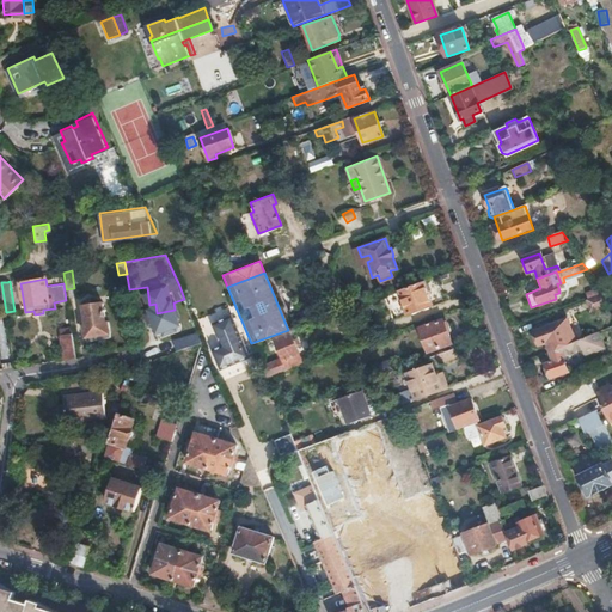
[(422,281),(415,285),(398,291),(408,316),(432,307),(422,281)]
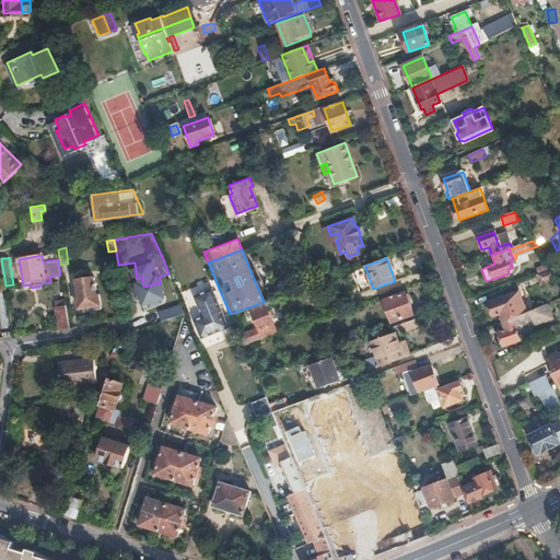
[(551,269),(536,275),(540,284),(558,278),(551,269)]
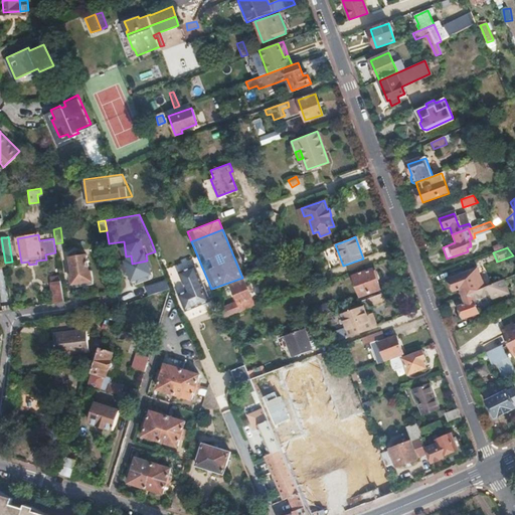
[(73,288),(94,285),(93,271),(90,272),(87,254),(70,256),(73,274),(71,274),(73,288)]
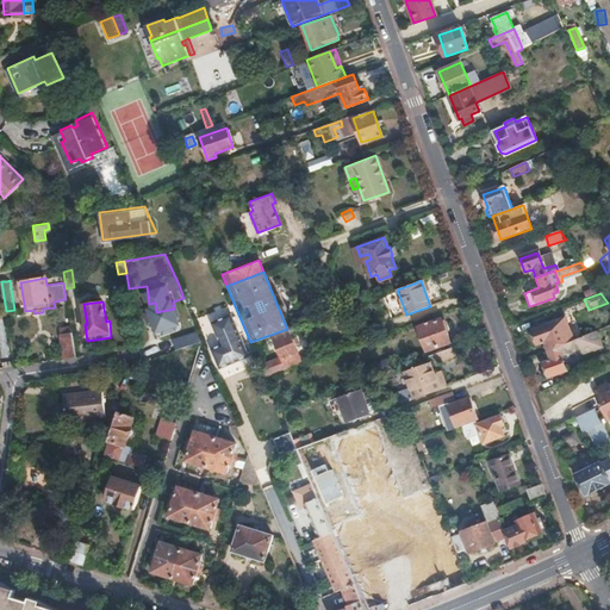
[(332,312),(328,315),(332,327),(347,322),(342,310),(332,312)]
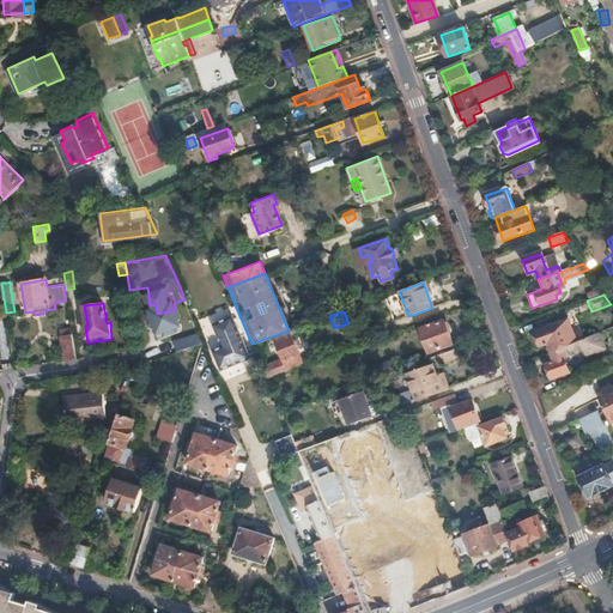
[(248,359),(231,317),(212,326),(222,347),(212,352),(220,371),(248,359)]
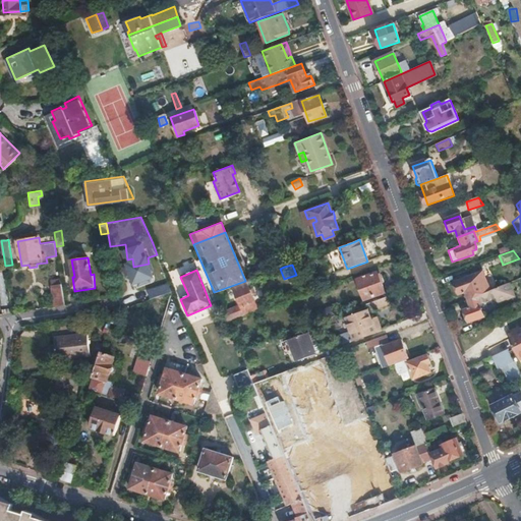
[(384,292),(377,273),(356,281),(363,299),(384,292)]
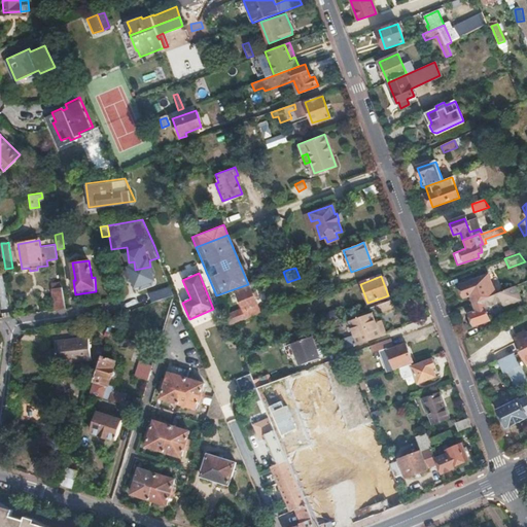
[(487,276),(477,281),(480,291),(489,287),(492,296),(494,295),(487,276)]
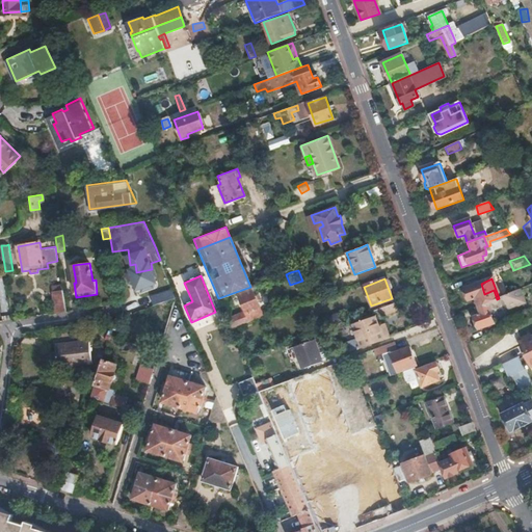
[(176,296),(170,284),(169,282),(160,285),(156,287),(158,292),(157,293),(159,302),(176,296)]
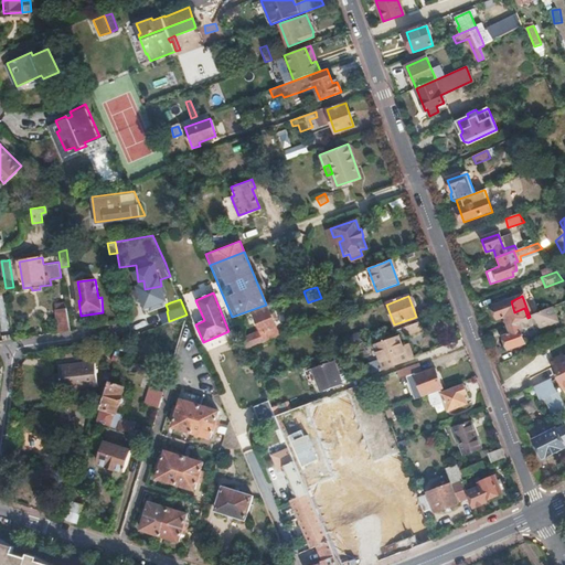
[(505,317),(509,326),(516,322),(528,318),(524,308),(514,312),(511,301),(510,300),(493,307),(498,319),(505,317)]
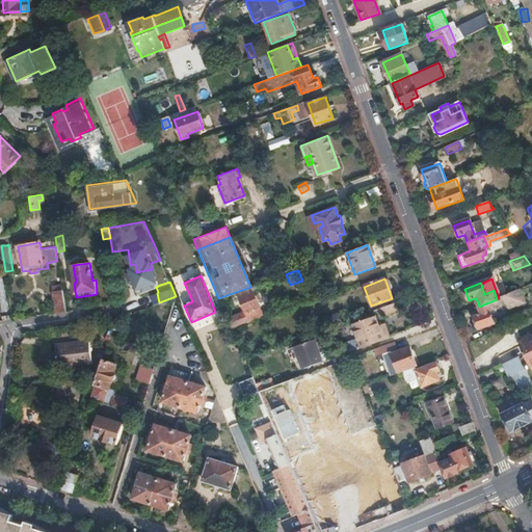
[(68,311),(62,284),(53,285),(57,312),(68,311)]
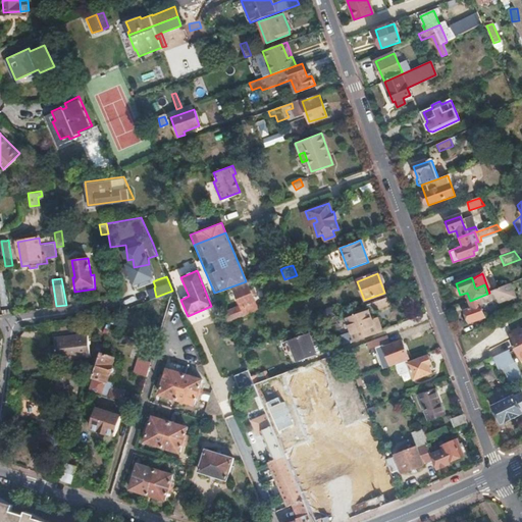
[(512,290),(509,283),(489,293),(487,294),(477,298),(480,304),(512,290)]
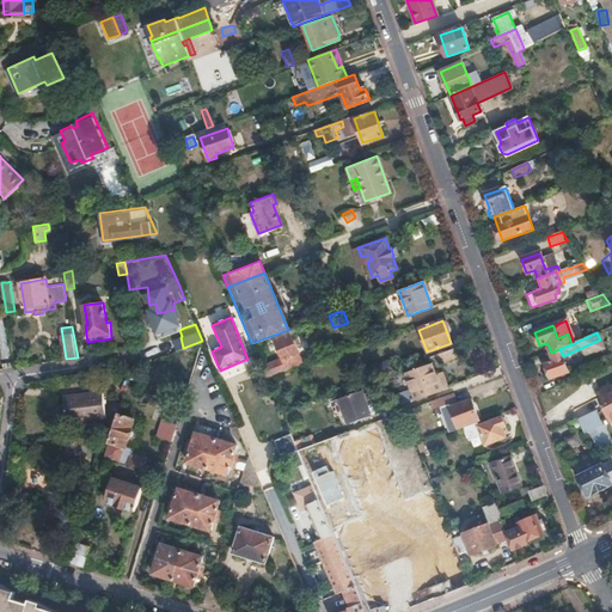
[(292,341),(289,334),(273,338),(283,369),(300,365),(294,347),(298,344),(295,340),(292,341)]
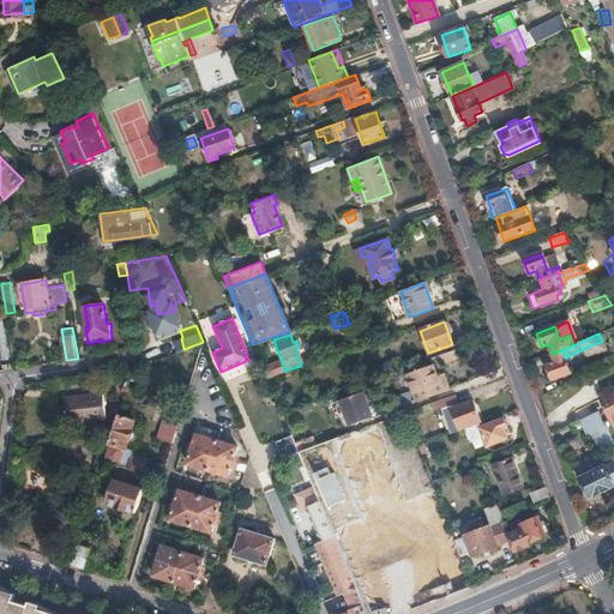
[(458,356),(456,349),(445,353),(447,360),(458,356)]
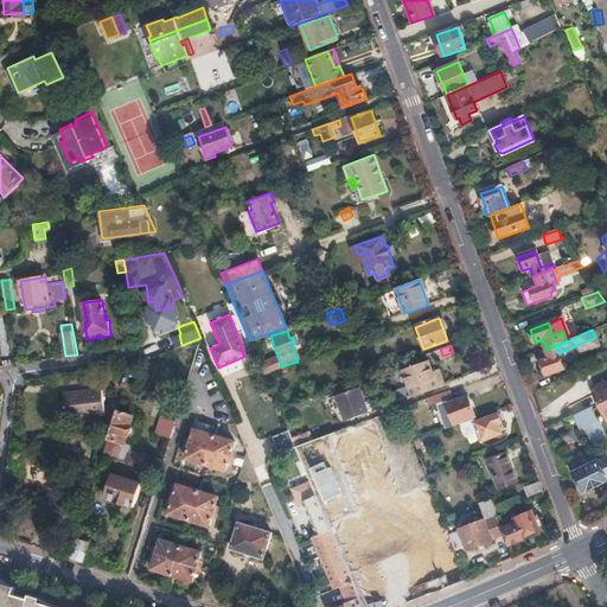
[(549,358),(542,362),(547,376),(564,369),(558,353),(555,346),(547,350),(549,358)]
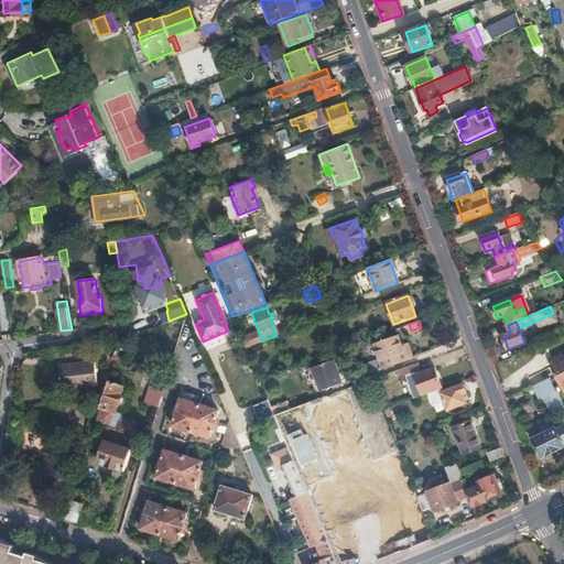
[(508,325),(501,327),(503,336),(510,333),(508,325)]
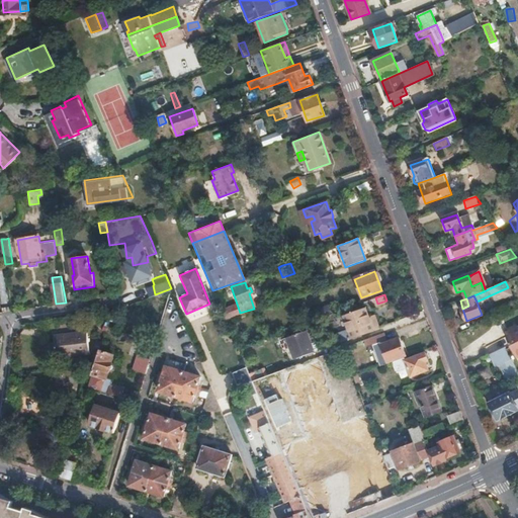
[(344,318),(351,338),(376,329),(372,317),(368,318),(365,311),(344,318)]
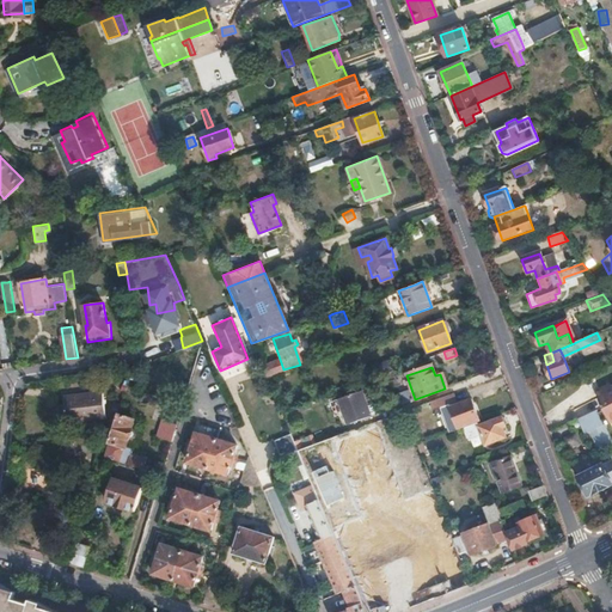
[(600,391),(603,396),(611,390),(611,387),(611,389),(611,385),(600,391)]
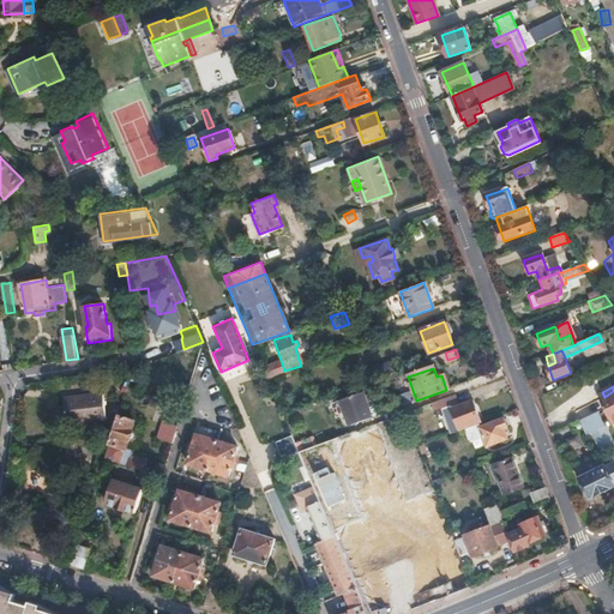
[(613,389),(613,391),(605,397),(600,399),(613,428),(613,389),(613,390),(613,389)]
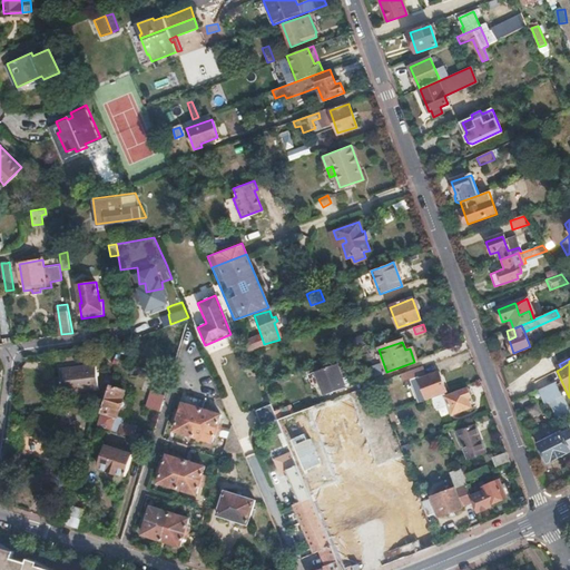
[(99,390),(97,365),(59,370),(60,377),(51,377),(53,394),(99,390)]
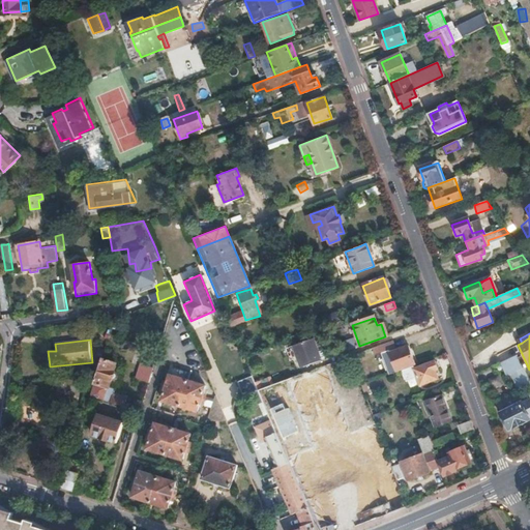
[(320,360),(312,340),(285,349),(289,360),(296,358),(300,367),(320,360)]
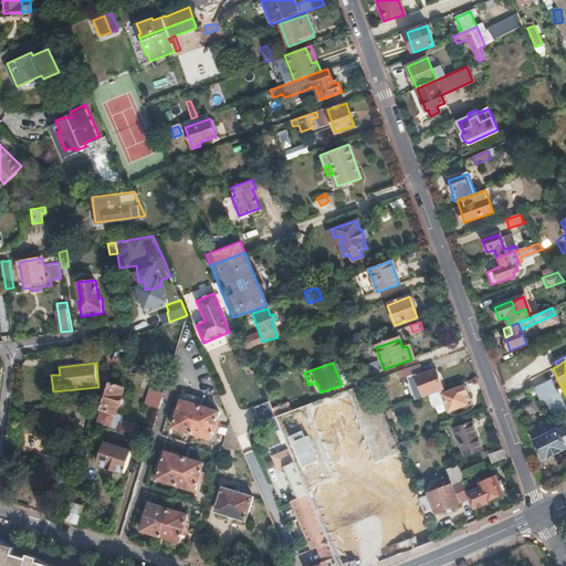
[(419,364),(398,371),(400,379),(415,375),(422,371),(419,364)]
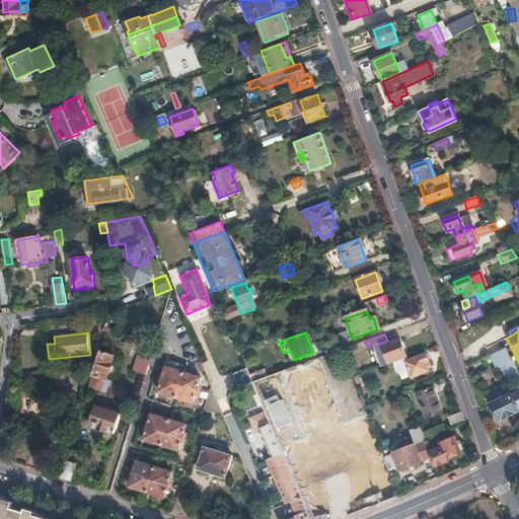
[(393,341),(381,346),(387,364),(405,357),(399,339),(393,341)]
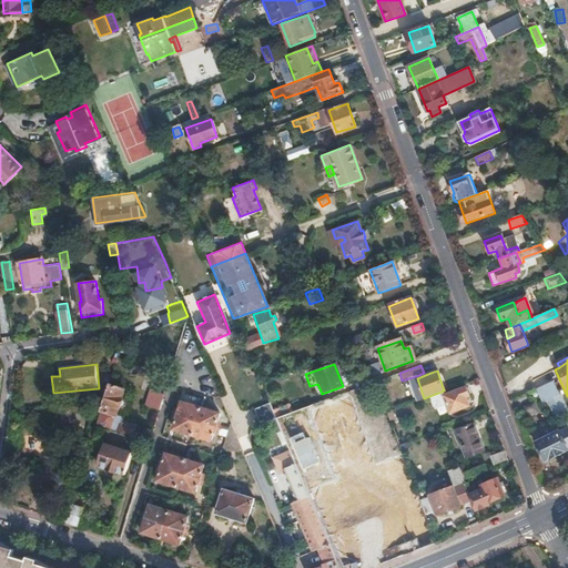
[(119,415),(121,407),(125,408),(128,407),(129,403),(128,399),(124,398),(127,388),(110,384),(104,403),(99,425),(134,435),(138,425),(125,421),(127,417),(119,415)]
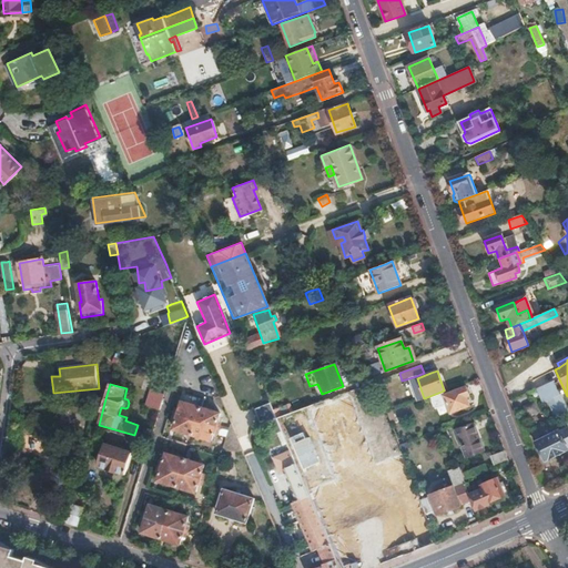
[(443,395),(442,393),(434,395),(436,402),(445,398),(449,413),(469,406),(466,397),(469,396),(466,387),(443,395)]
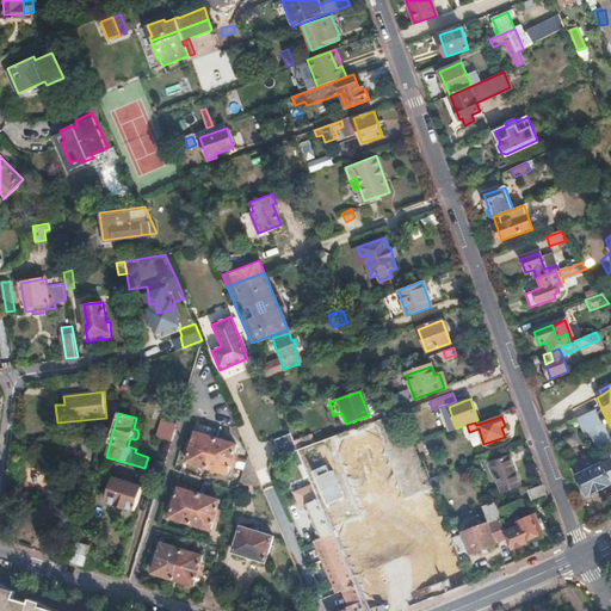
[(170,451),(178,423),(166,419),(156,446),(170,451)]
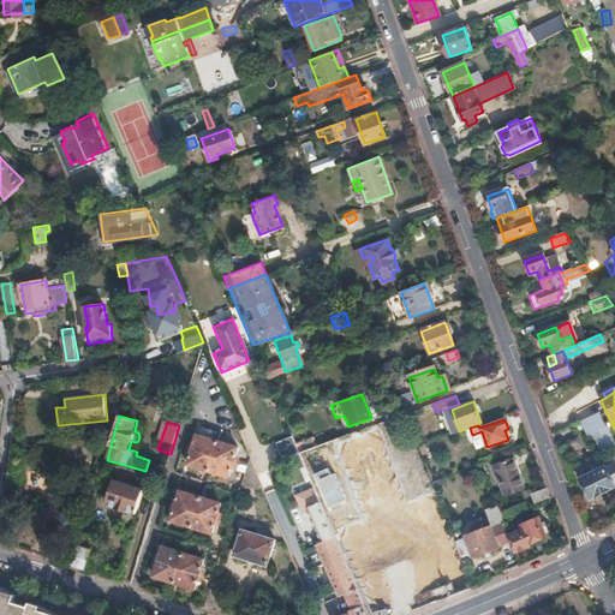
[(608,452),(614,448),(614,446),(605,428),(599,430),(601,434),(608,451),(608,452)]
